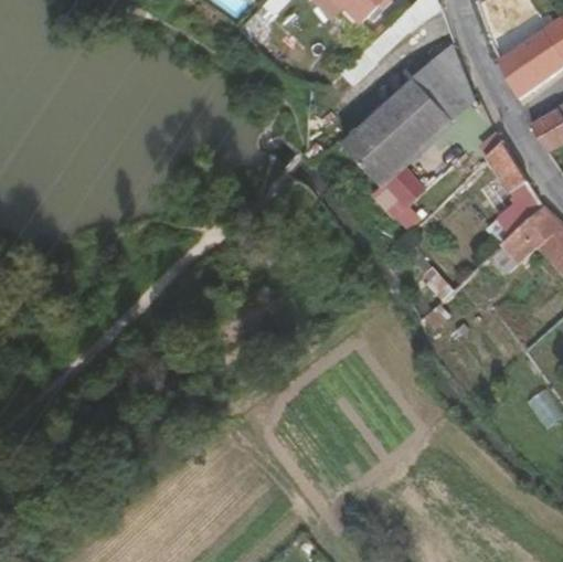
[(316,0),(335,17),(347,4),(341,0),(316,0)]
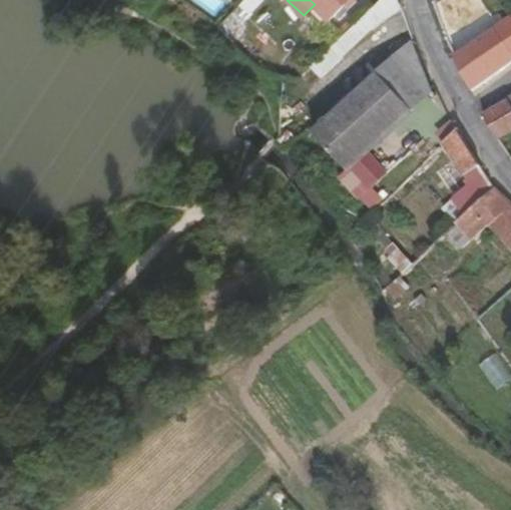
[(310,0),(315,4),(329,18),(346,0),(310,0)]
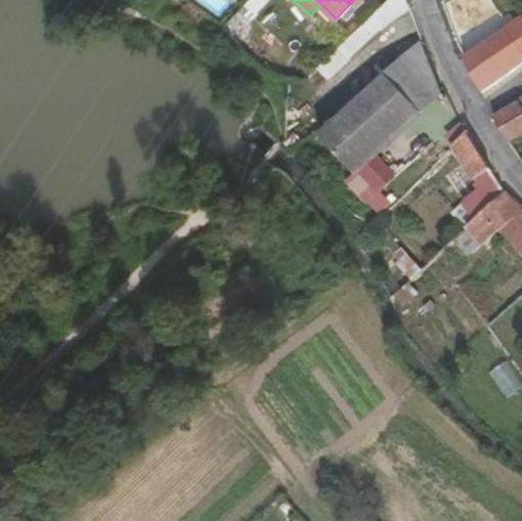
[(521,12),(494,31),(461,53),(480,92),(521,61),(521,12)]
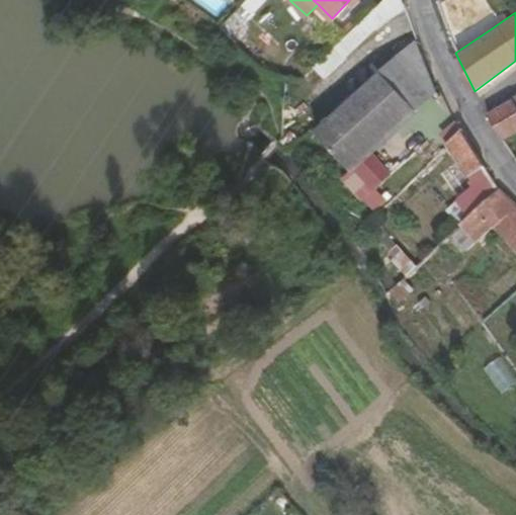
[(455,53),(489,30),(479,17),(448,38),(455,53)]
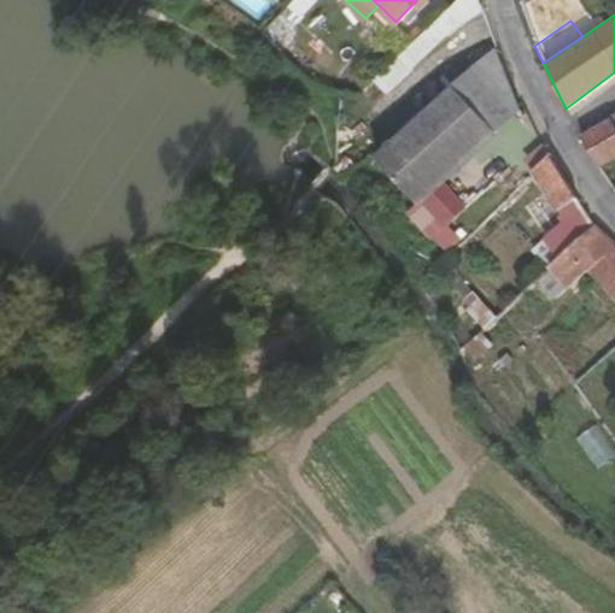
[(495,57),(402,140),(440,183),(519,112),(495,57)]
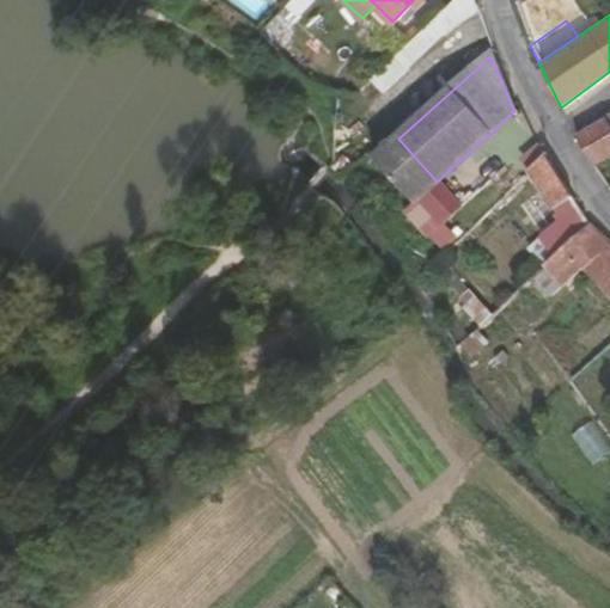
[(609,155),(609,124),(604,116),(578,130),(574,133),(593,167),(609,155)]
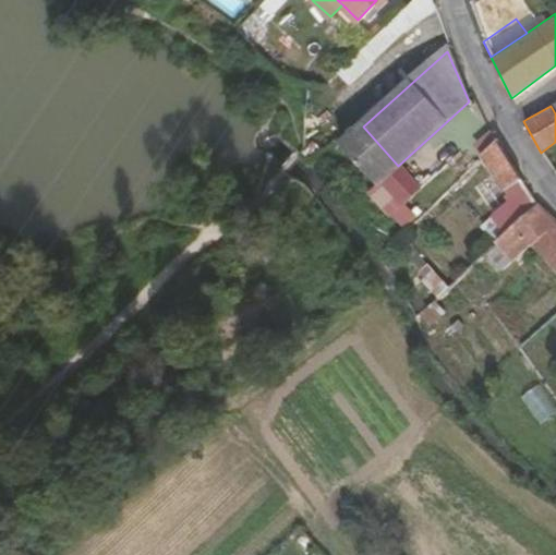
[(379,183),(398,166),(363,127),(342,145),(379,183)]
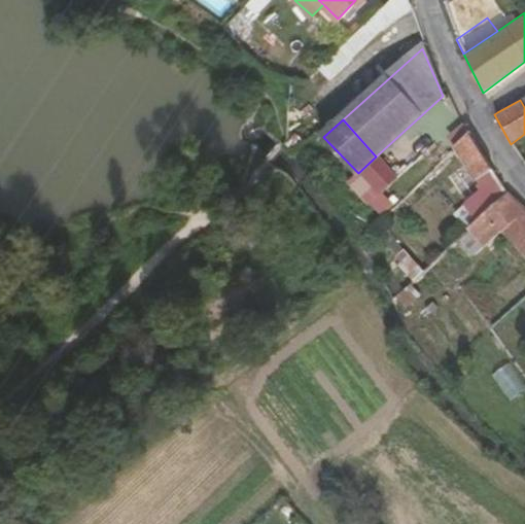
[(475,179),(478,178),(492,168),(468,132),(454,146),(475,179)]
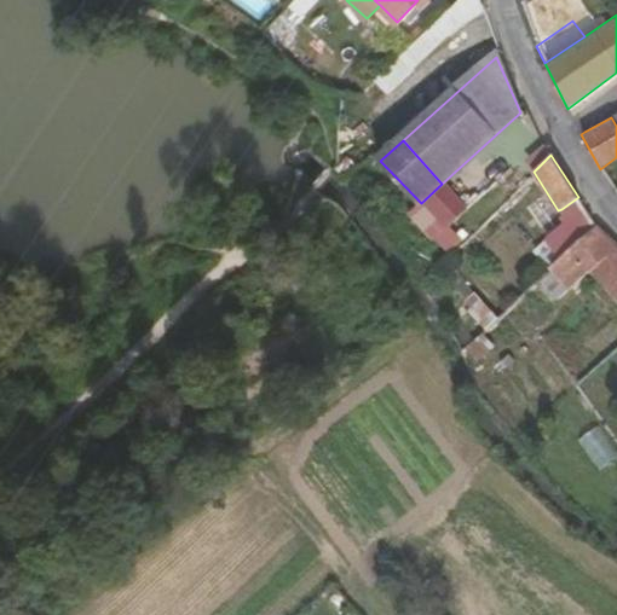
[(561,209),(581,239),(597,225),(595,224),(578,197),(561,209)]
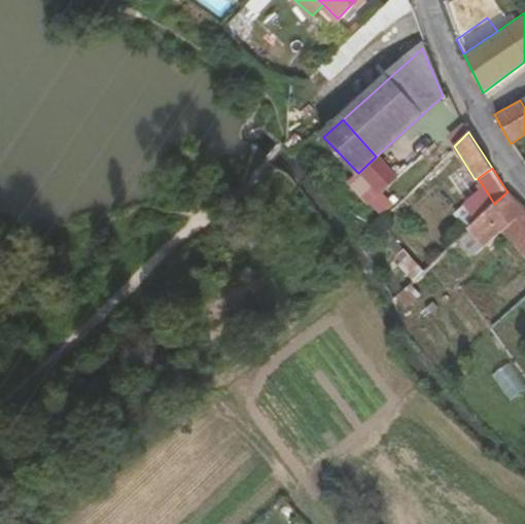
[(457,218),(466,229),(468,228),(492,206),(475,189),(460,203),(466,209),(457,218)]
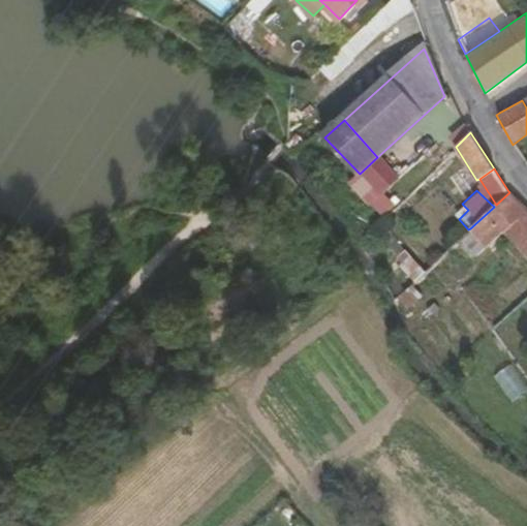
[(524,252),(526,249),(526,208),(516,198),(509,192),(496,205),(494,207),(470,228),(468,229),(453,244),(468,259),(503,229),(524,252)]
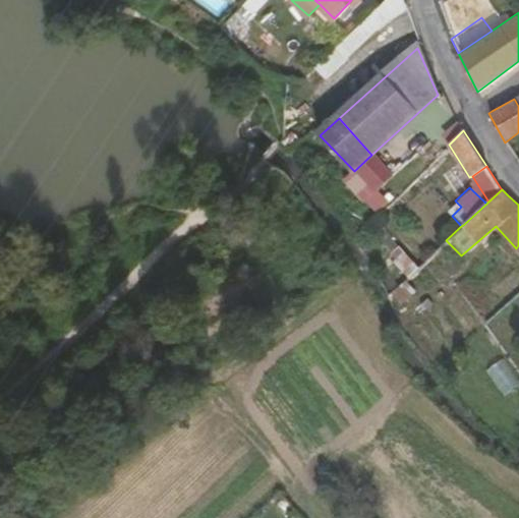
[(390,252),(409,275),(417,267),(398,245),(390,252)]
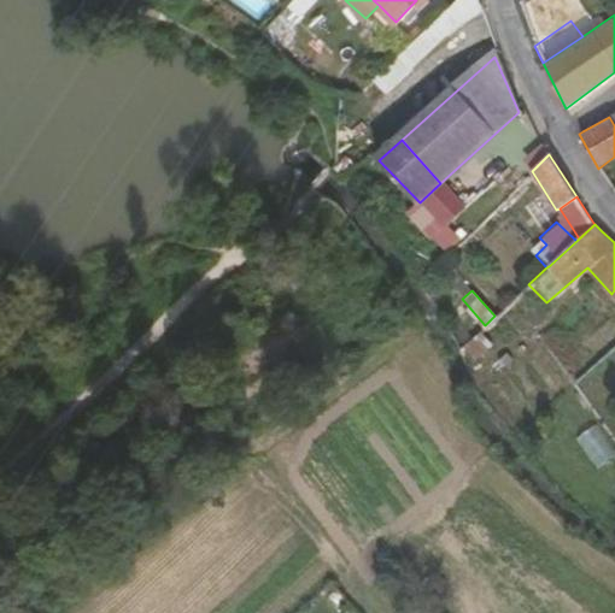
[(490,341),(479,330),(462,346),(473,358),(490,341)]
